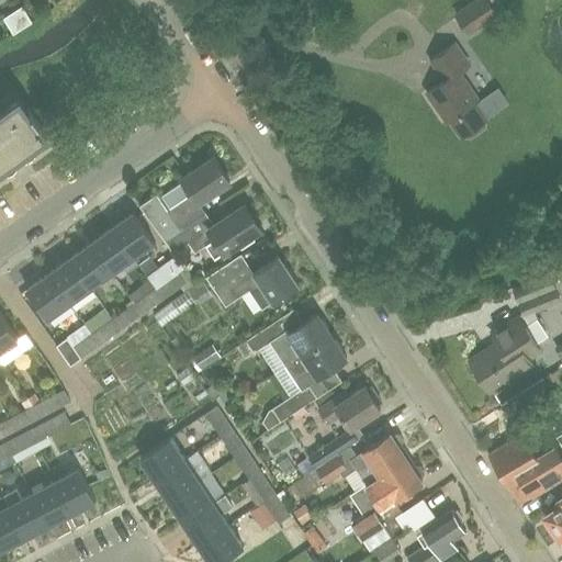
[(498,14),(487,0),(478,0),(458,15),(471,34),(498,14)]
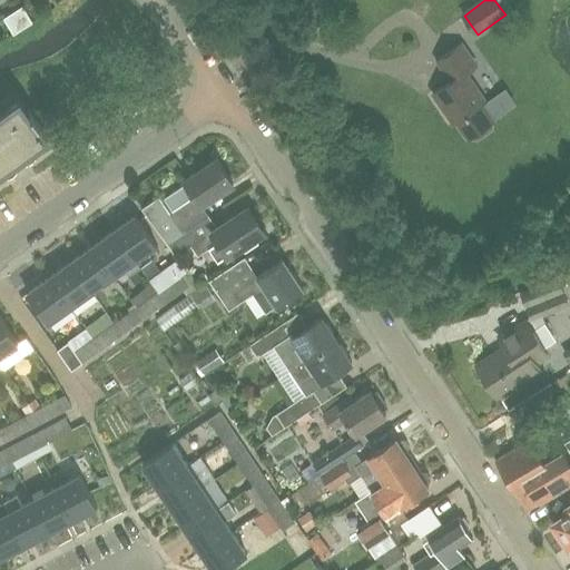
[(472,57),(464,45),(440,61),(452,80),(433,92),(448,114),(451,111),(468,136),(470,135),(472,138),(478,139),(493,129),(493,124),(491,120),(494,118),(483,102),(487,101),(461,65),(472,57)]
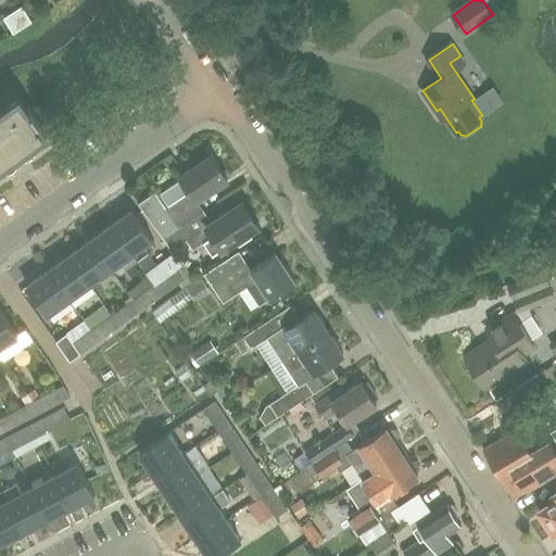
[(20,97),(0,111),(0,167),(2,166),(35,142),(45,136),(47,134),(20,97)]
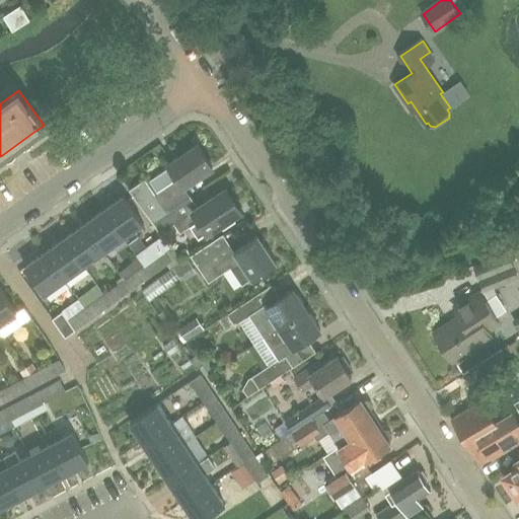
[(183,187),(212,167),(197,144),(167,163),(177,178),(154,194),(144,179),(130,190),(151,221),(190,196),(183,187)]
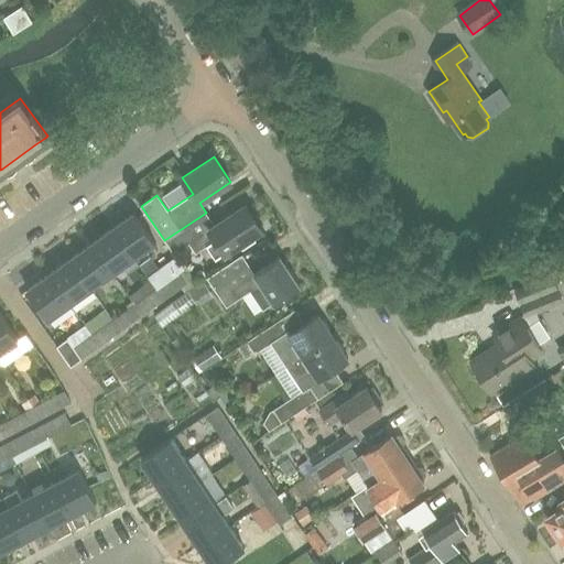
[(225,253),(262,229),(246,205),(214,226),(206,213),(164,240),(173,253),(188,243),(195,252),(216,239),(225,253)]
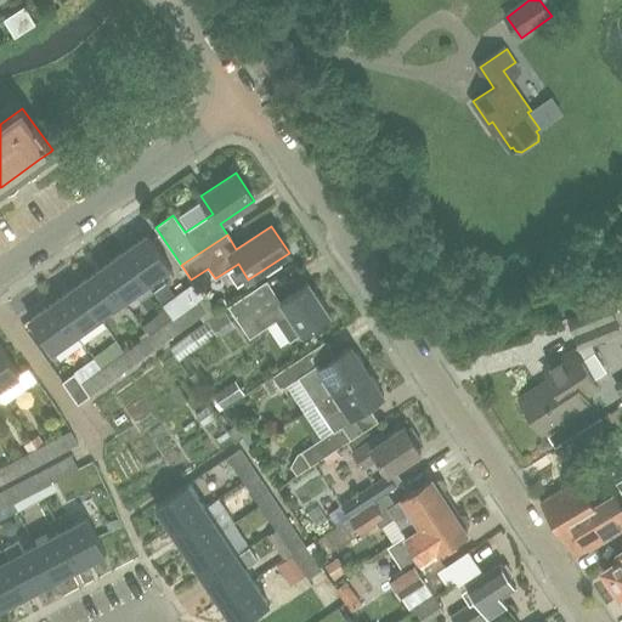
[(171,265),(148,233),(124,252),(147,283),(171,265)]
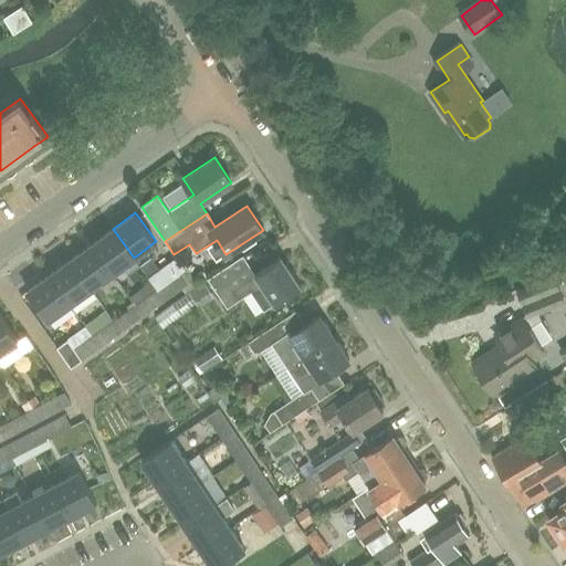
[(134,258),(113,229),(92,244),(112,273),(134,258)]
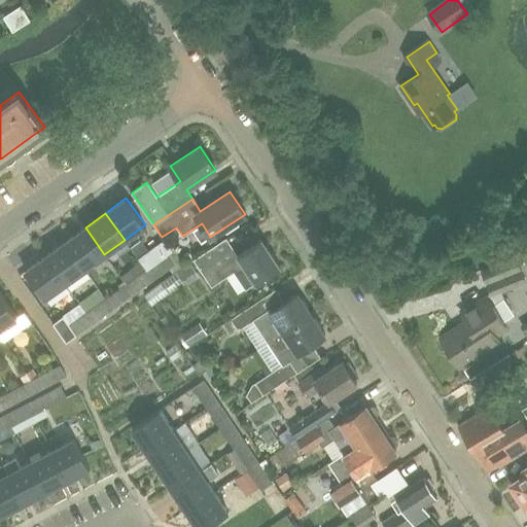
[(104,254),(85,227),(65,242),(84,269),(104,254)]
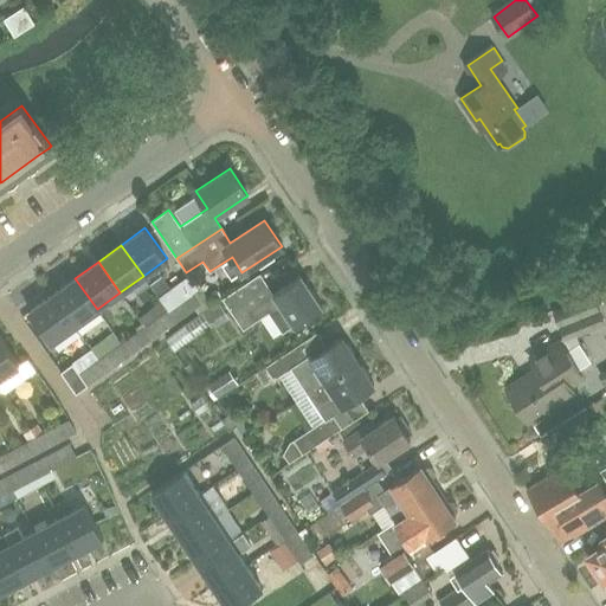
[(322,307),(301,275),(269,296),(262,284),(265,282),(259,274),(224,297),(244,328),(281,304),(294,324),(322,307)]
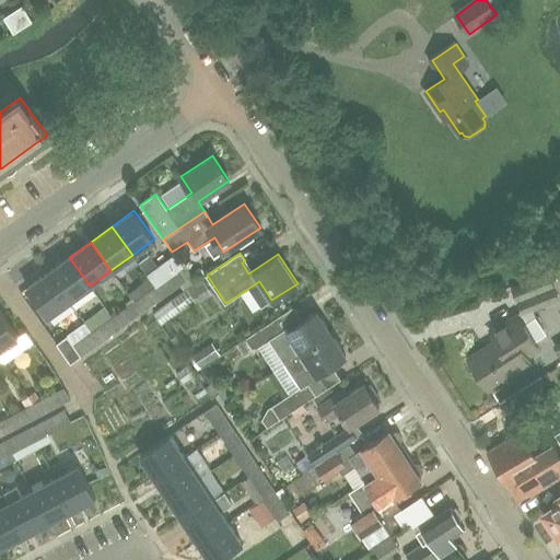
[(90,286),(69,257),(48,271),(69,300),(90,286)]
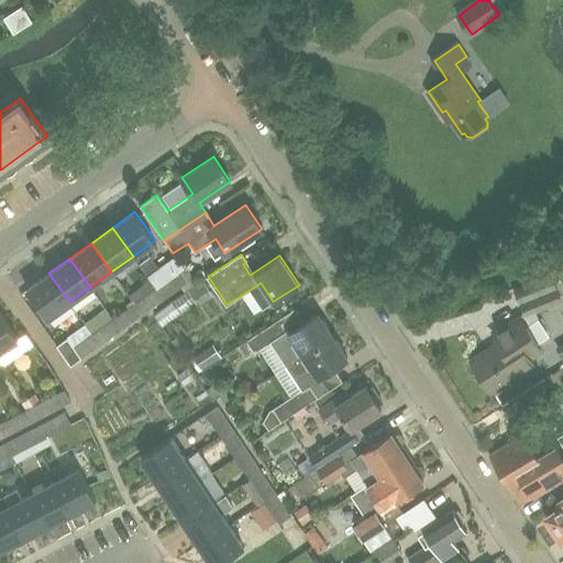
[(168,262),(147,276),(156,288),(164,299),(181,286),(185,291),(188,289),(198,284),(184,265),(175,271),(168,262)]
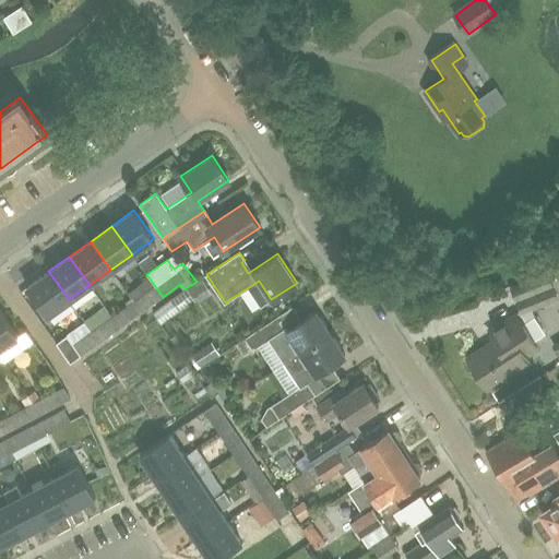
[(69,299),(48,271),(26,287),(47,316),(69,299)]
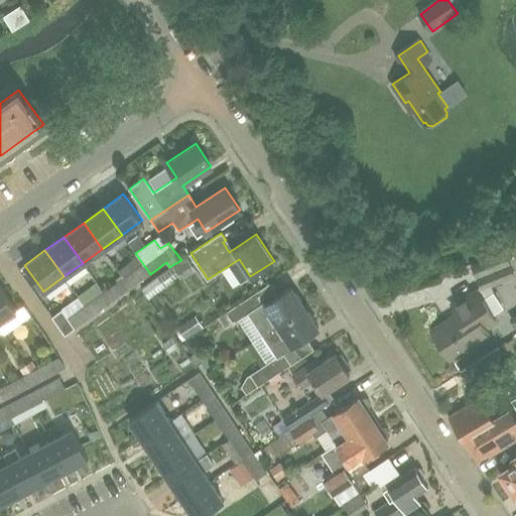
[(181,260),(172,265),(177,273),(190,265),(185,257),(181,260)]
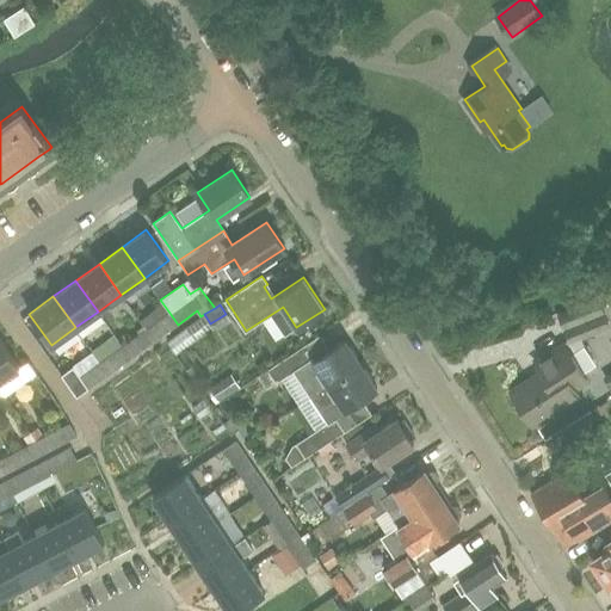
[(575,389),(588,381),(582,372),(593,366),(594,363),(584,346),(581,338),(610,327),(605,312),(565,328),(569,339),(565,341),(568,347),(567,349),(565,345),(536,363),(542,371),(512,390),(516,395),(513,396),(513,399),(519,408),(522,408),(523,407),(535,425),(537,423),(539,427),(553,419),(550,414),(580,395),(575,389)]
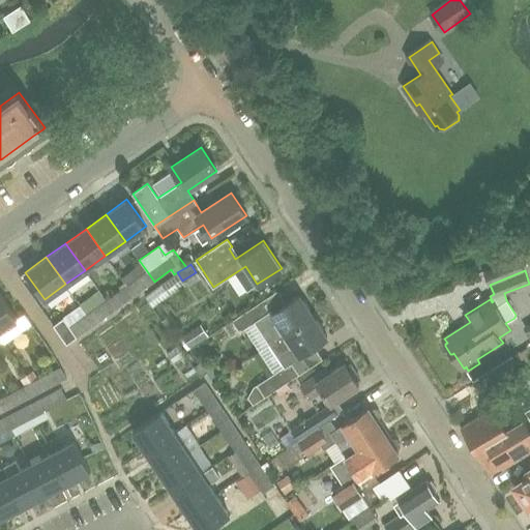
[(147,271),(126,286),(134,295),(154,282),(147,271)]
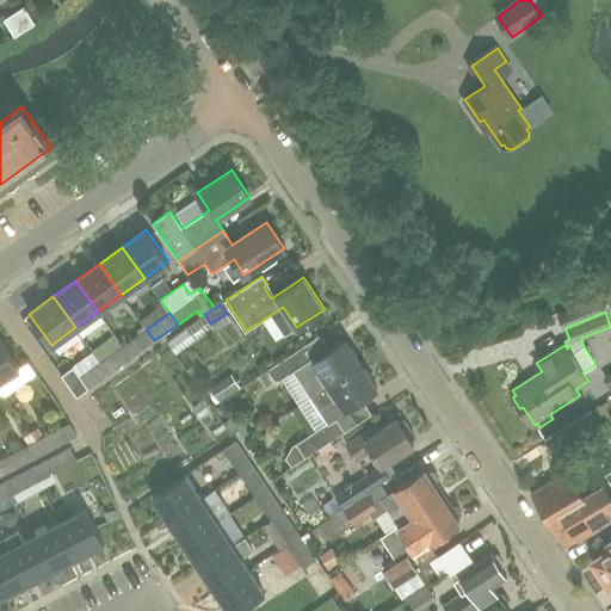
[(146,329),(123,346),(131,357),(154,340),(146,329)]
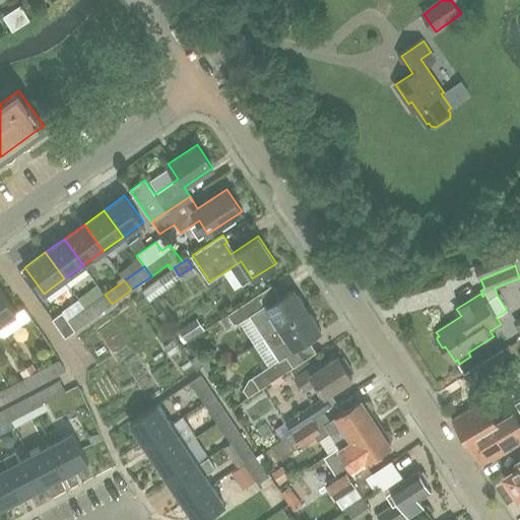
[(156,297),(149,285),(142,290),(150,301),(156,297)]
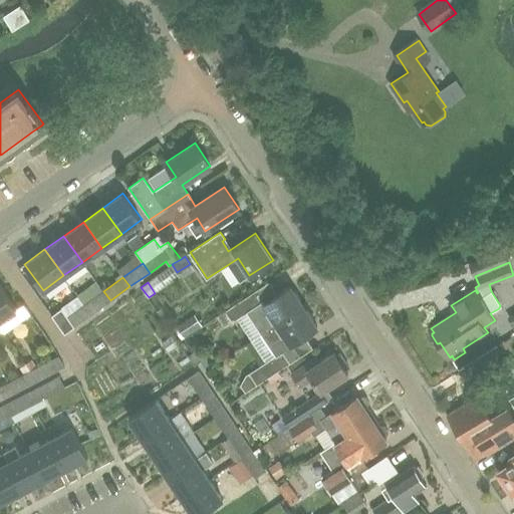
[(0,320),(17,309),(0,285),(0,320)]
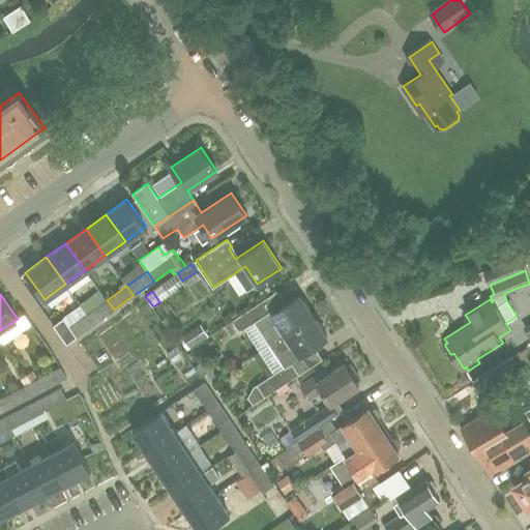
[(271,345),(313,317),(299,295),(272,313),(271,312),(267,314),(260,303),(232,322),(239,333),(255,322),(271,345)]
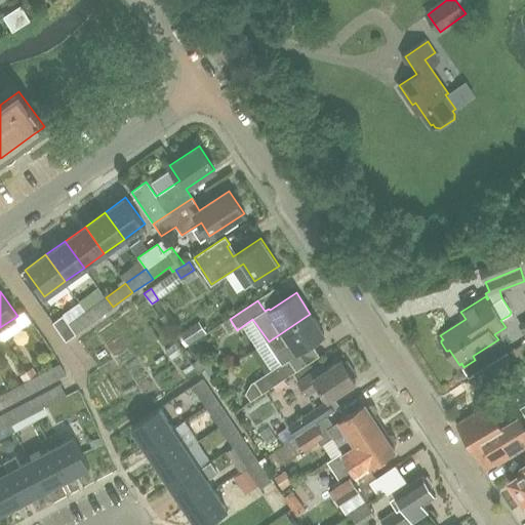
[(106,297),(86,312),(93,321),(113,307),(106,297)]
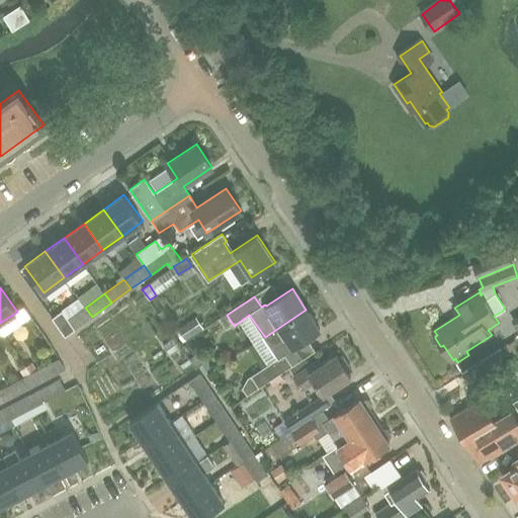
[(65,336),(92,317),(85,308),(68,320),(62,311),(52,318),(65,336)]
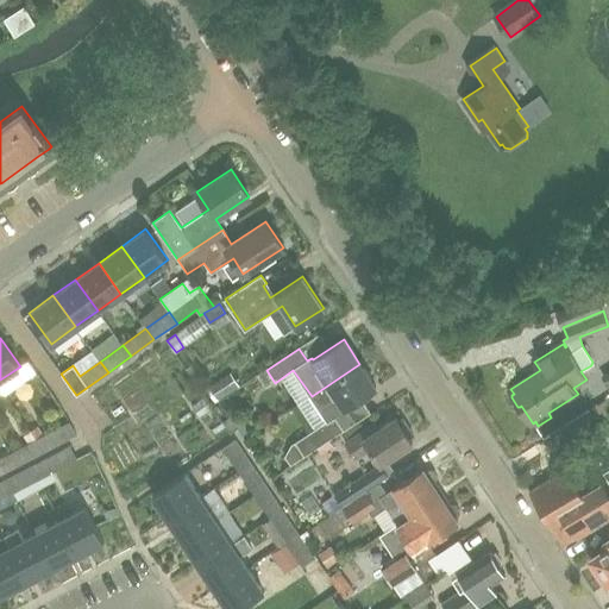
[(290,466),(305,457),(345,431),(336,418),(347,410),(345,408),(376,388),(359,364),(312,396),(297,405),(315,431),(290,446),(284,458),(290,466)]
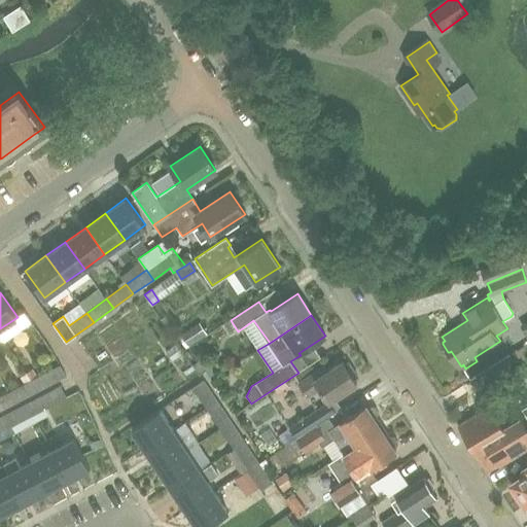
[(181,335),(188,346),(207,334),(200,323),(181,335)]
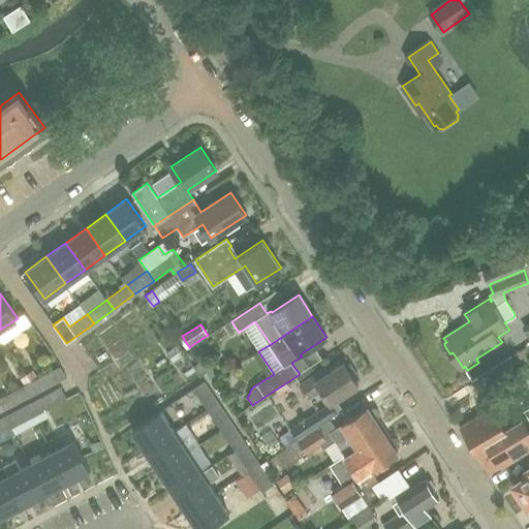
[(177,345),(167,352),(174,362),(183,354),(177,345)]
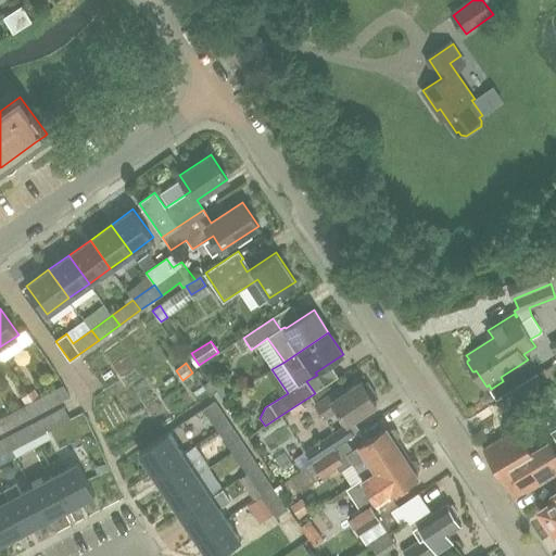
[(377,404),(374,400),(377,397),(367,383),(364,386),(361,381),(337,397),(333,392),(315,405),(325,419),(338,411),(348,424),(305,451),(313,462),(335,447),(359,431),(353,420),(377,404)]
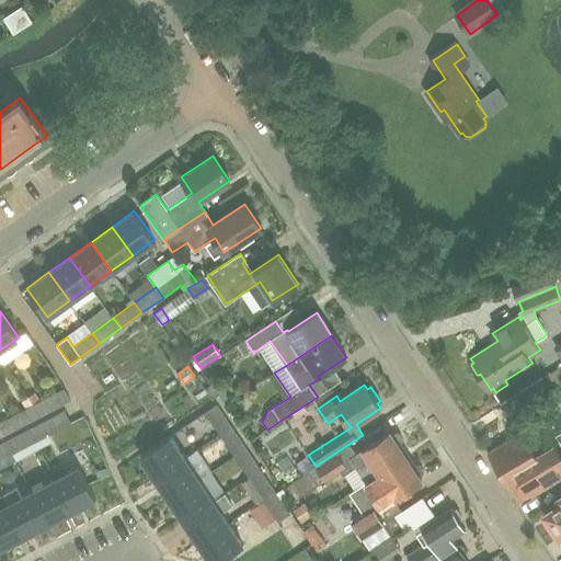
[(67,386),(43,399),(48,410),(73,398),(67,386)]
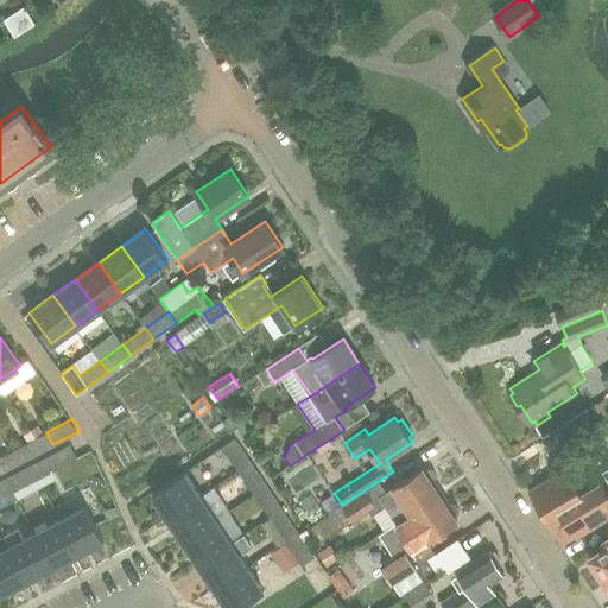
[(52,444),(46,432),(20,445),(26,458),(52,444)]
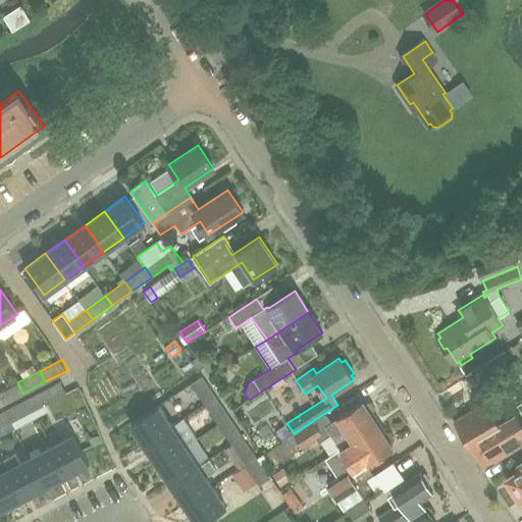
[(72,374),(49,386),(55,398),(65,393),(76,414),(90,408),(72,374)]
